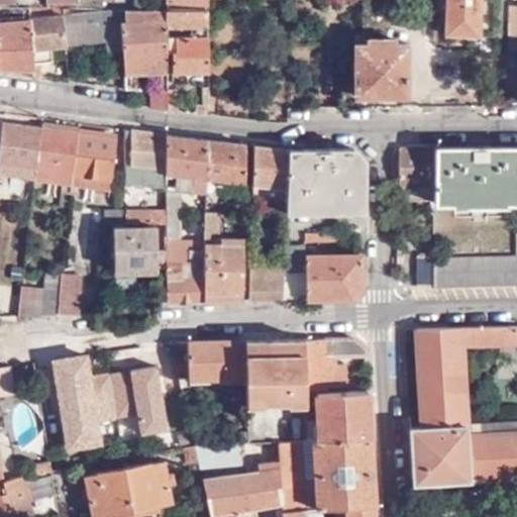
[(444,0),(443,31),(501,33),(501,0),(444,0)]
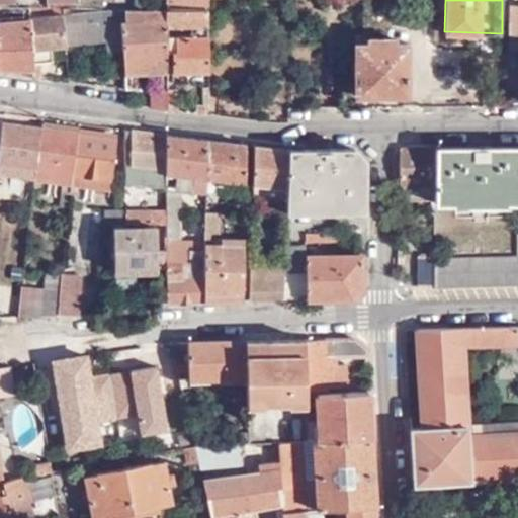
[(61,6),(26,6),(27,16),(61,12),(61,6)]
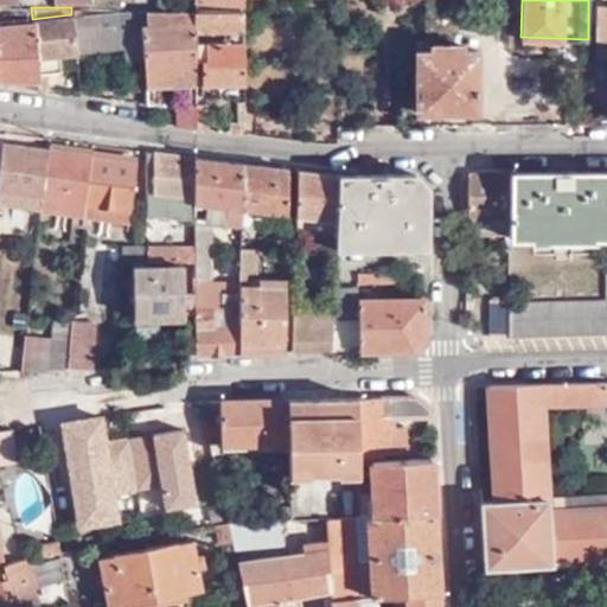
[(71,14),(76,51),(123,48),(125,59),(144,58),(140,23),(139,8),(71,14)]
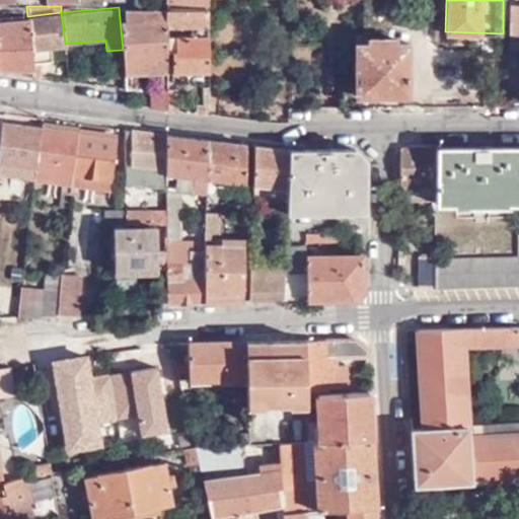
[(204,7),(164,7),(164,17),(164,27),(190,27),(191,38),(165,38),(165,53),(169,53),(169,71),(208,70),(205,36),(204,7)]
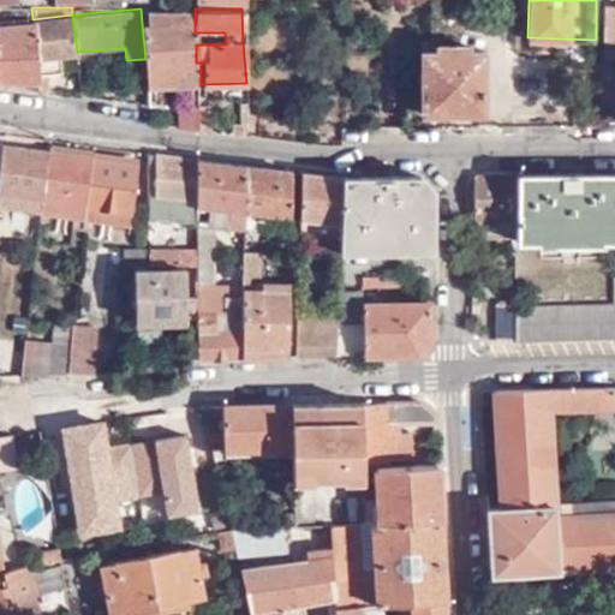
[(33,19),(33,22),(39,72),(57,71),(55,53),(77,52),(72,15),(33,19)]
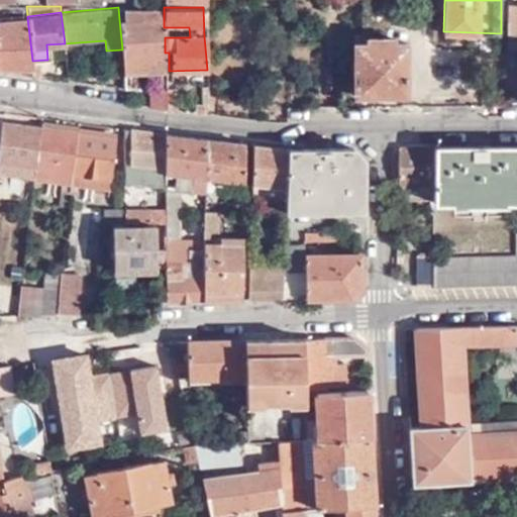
[(132,19),(119,19),(122,49),(124,72),(159,71),(160,83),(166,83),(165,53),(165,37),(164,27),(164,17),(142,18),(142,13),(131,13),(132,19)]
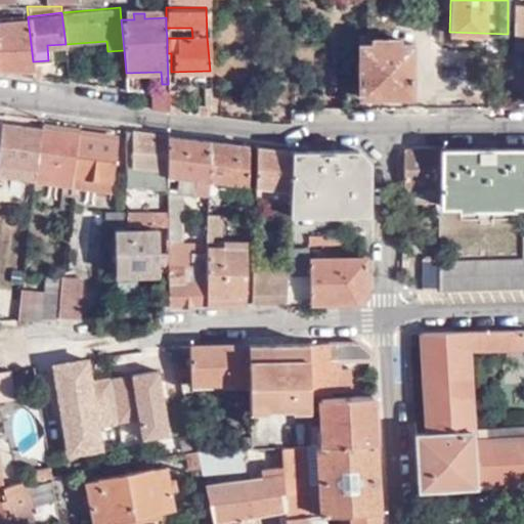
[(0,69),(1,70),(33,70),(33,61),(28,18),(0,20),(0,69)]
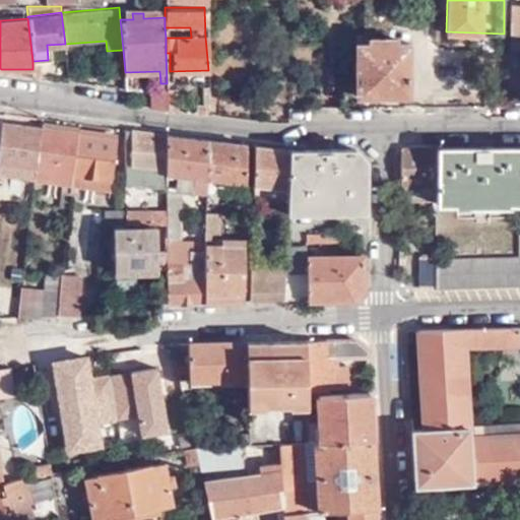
[(409,94),(410,58),(410,43),(366,43),(358,43),(356,95),(409,94)]
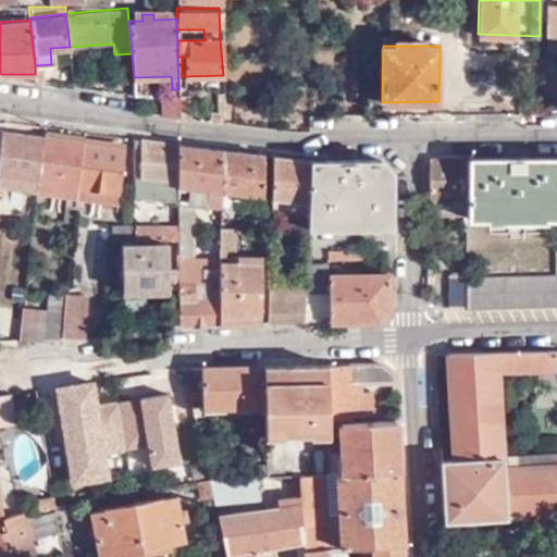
[(226,123),(224,91),(215,91),(217,111),(209,111),(209,121),(226,123)]
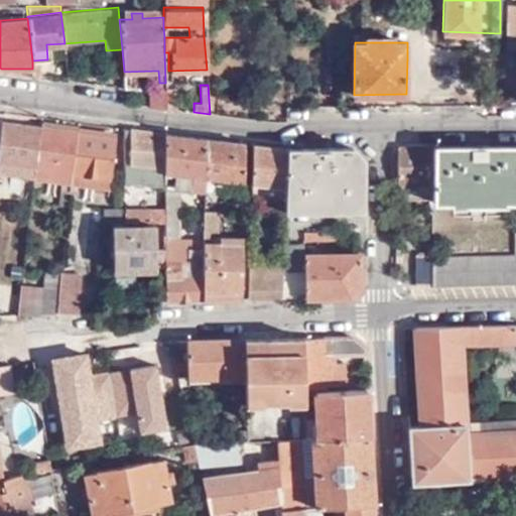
[(166,109),(178,110),(176,86),(165,86),(166,89),(166,109)]
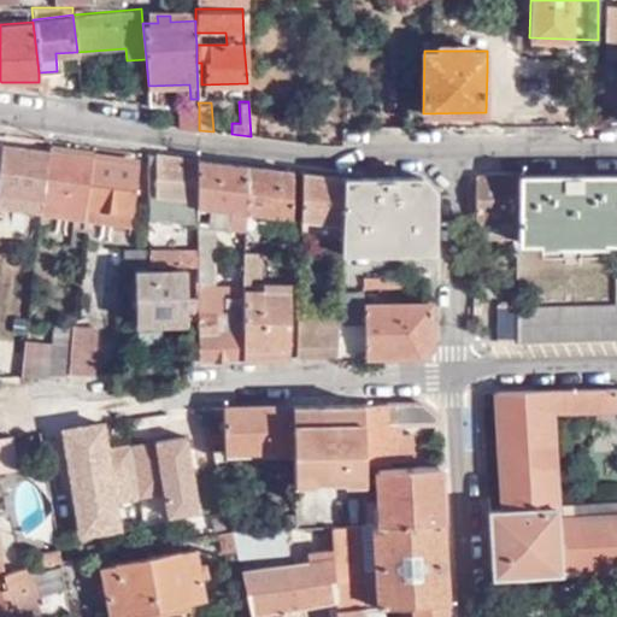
[(177,127),(199,130),(199,106),(176,107),(177,127)]
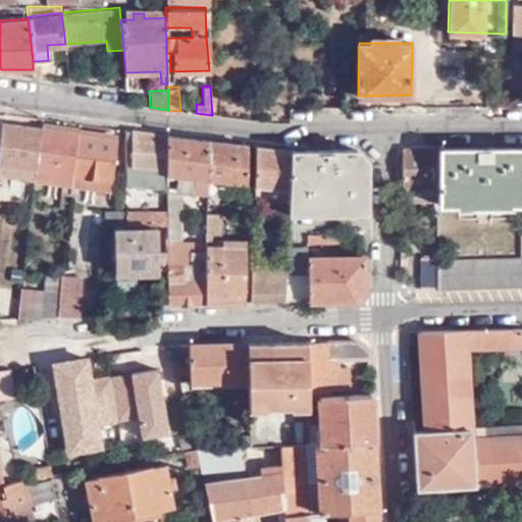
[(33,177),(38,128),(2,124),(0,136),(0,178),(33,184),(33,177)]
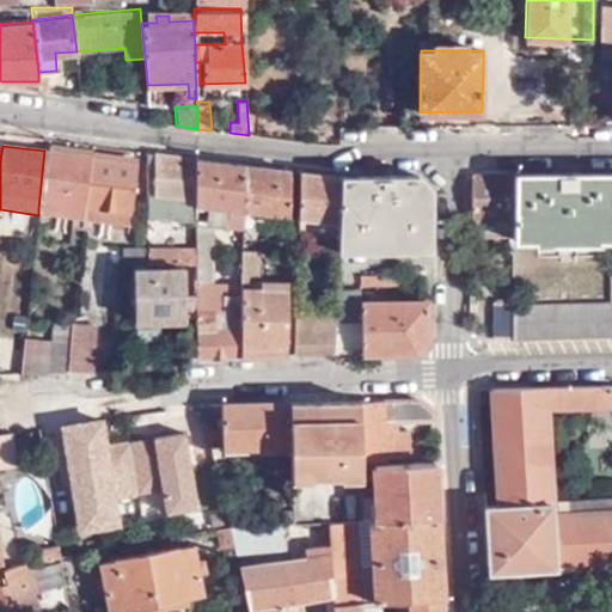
[(81,220),(89,157),(44,151),(38,208),(38,215),(81,220)]
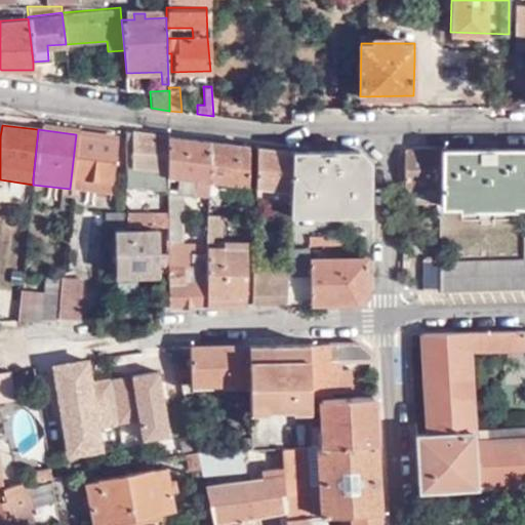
[(126,131),(125,182),(167,186),(168,137),(126,131)]
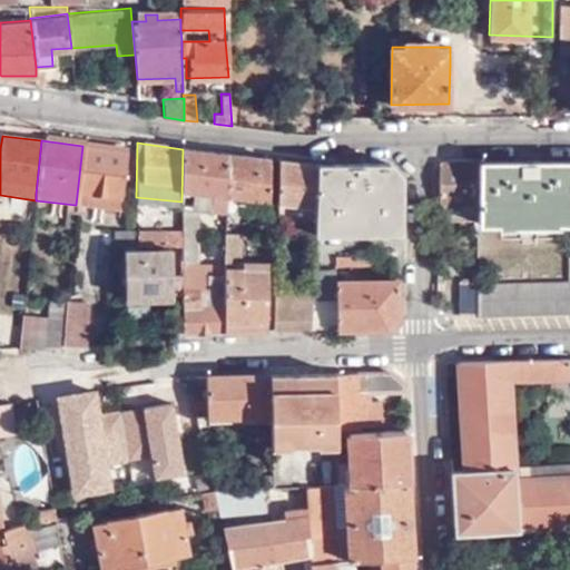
[(127,150),(82,146),(76,205),(120,209),(127,150)]
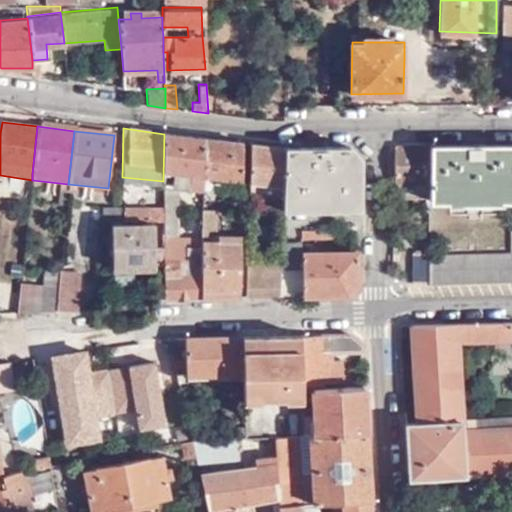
[(163,216),(178,216),(178,188),(203,190),(205,138),(164,134),(163,181),(163,211),(163,216)]
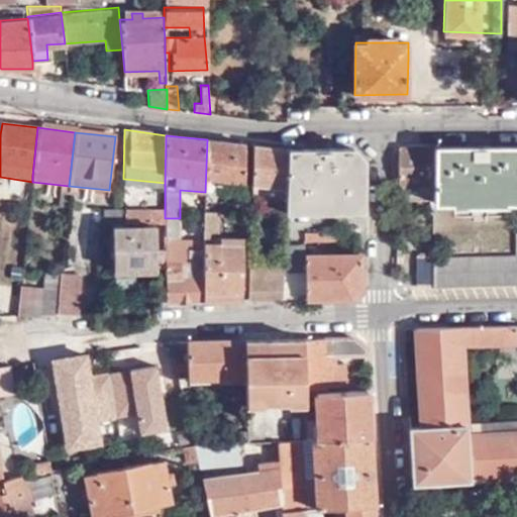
[(207,139),(205,192),(211,192),(244,197),(244,167),(246,143),(233,141),(207,139)]
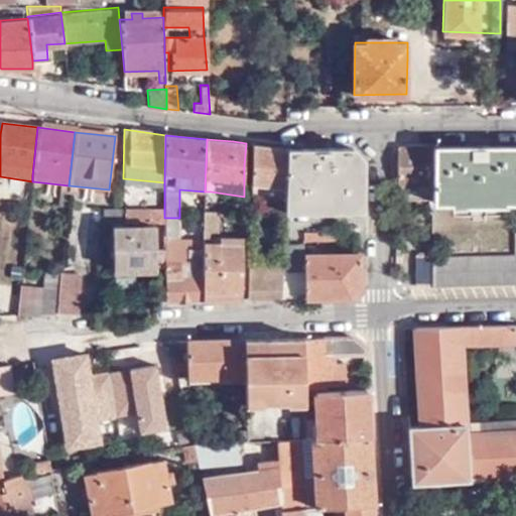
[(285,200),(288,148),(253,144),(251,196),(285,200)]
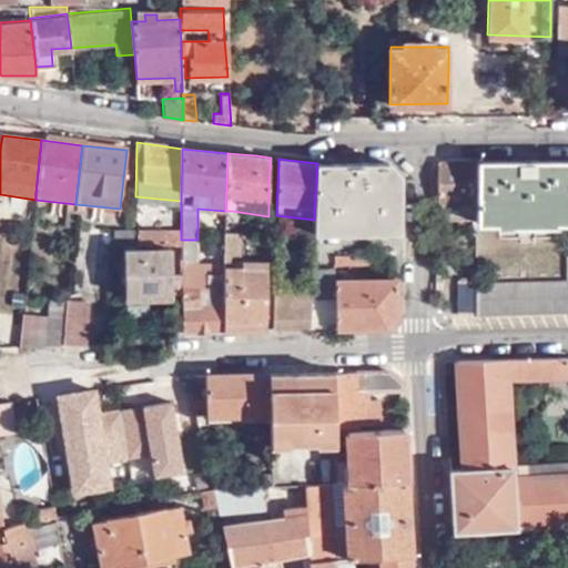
[(567,161),(479,162),(478,203),(477,219),(477,222),(500,222),(501,215),(559,215),(559,222),(567,221),(567,161)]
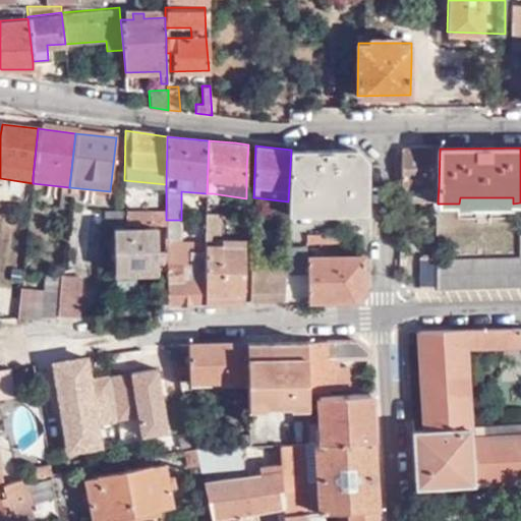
[(403,150),(402,185),(401,199),(438,200),(439,186),(440,149),(403,150)]
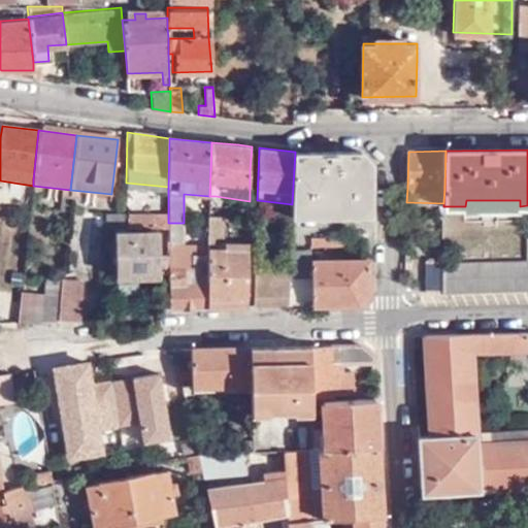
[(291,215),(371,213),(371,210),(372,162),(362,152),(295,152),(292,204),(291,215)]
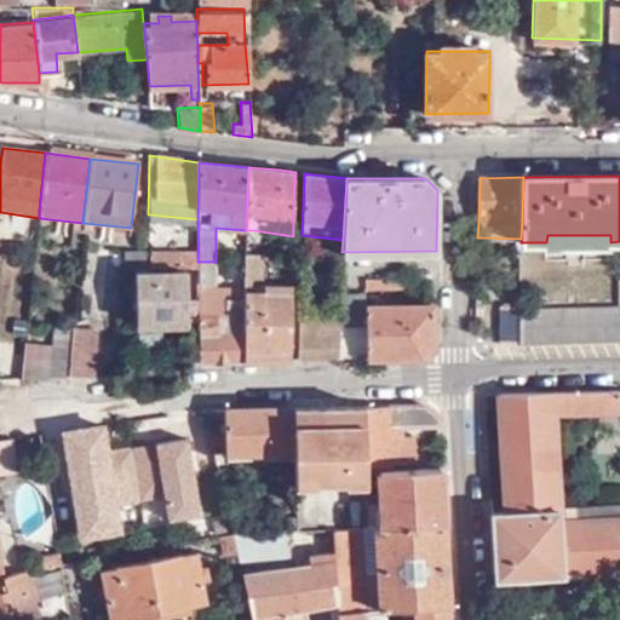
[(136,305),(197,304),(197,286),(197,282),(197,281),(185,281),(185,256),(155,253),(135,254),(136,305)]
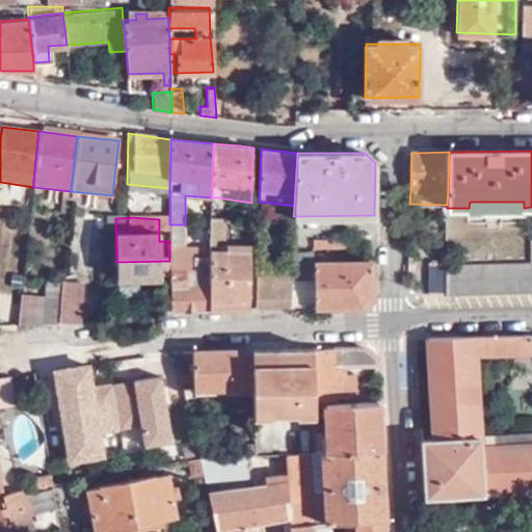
[(278,268),(291,267),(291,253),(293,221),(282,221),(278,268)]
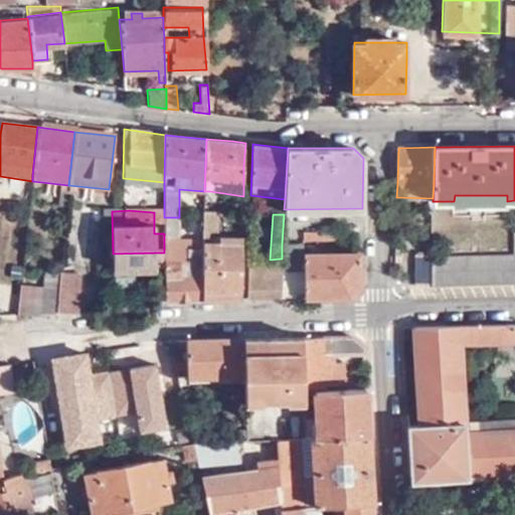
[(164,233),(164,234),(178,234),(179,217),(164,217),(164,233)]
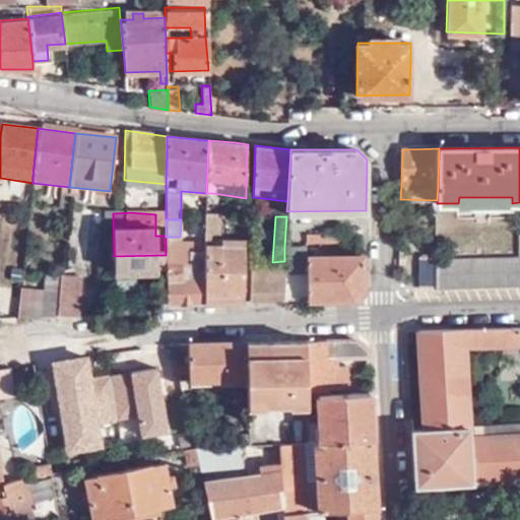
[(204,239),(202,304),(241,303),(243,238),(217,237),(217,219),(205,219),(204,239)]
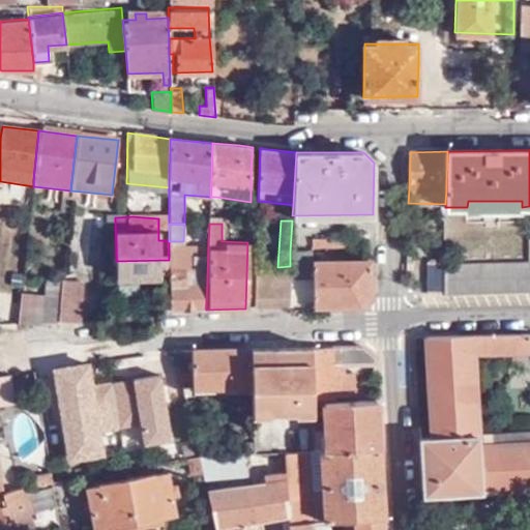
[(443,265),(443,297),(458,296),(529,292),(529,239),(526,239),(526,263),(443,265)]
